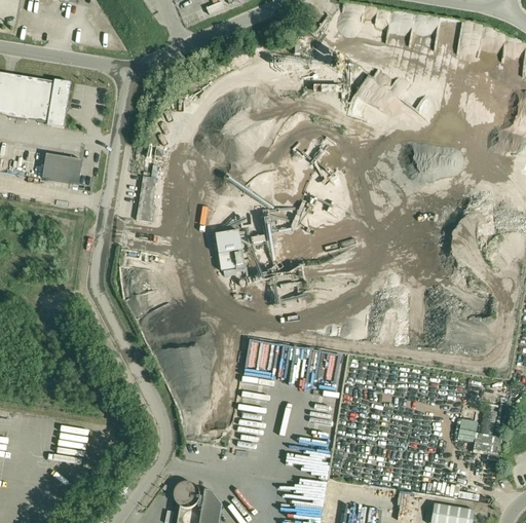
[(207,6),(209,12),(224,6),(222,0),(207,6)]
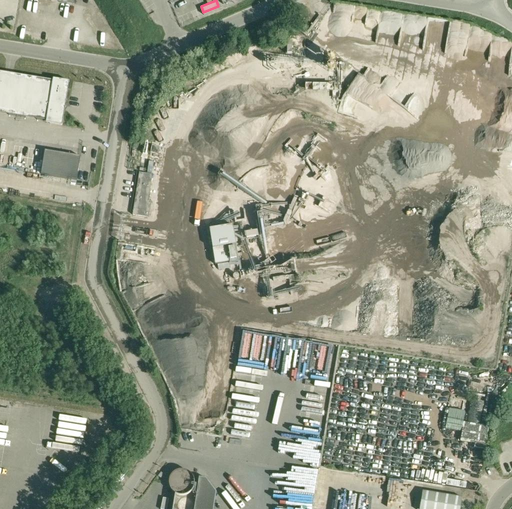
[(56,79),(0,69),(0,110),(47,119),(47,121),(62,123),(69,79),(57,77),(56,79)]
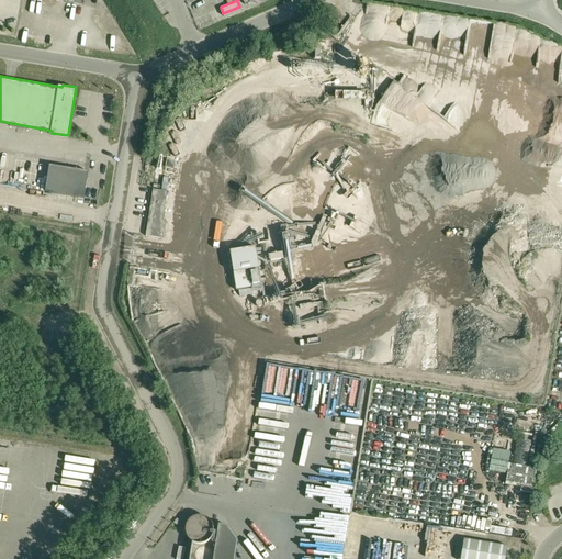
[(88,169),(70,166),(66,192),(85,194),(88,169)]
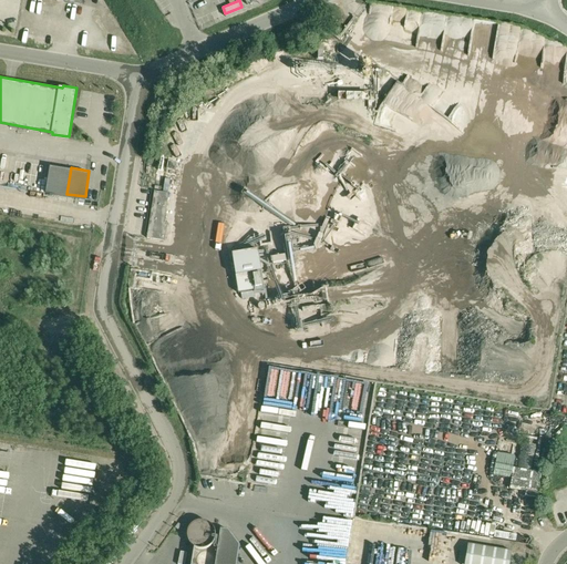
[(146,235),(165,238),(167,221),(164,219),(169,191),(154,188),(146,235)]
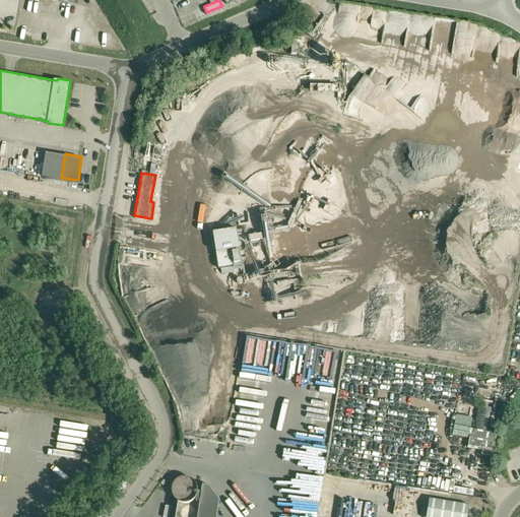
[(470,426),(467,444),(494,448),(497,431),(490,430),(494,405),(478,402),(474,427),(470,426)]
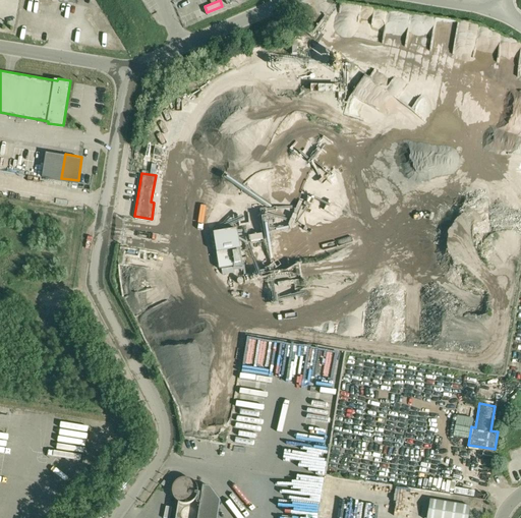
[(217,517),(220,498),(210,484),(203,483),(196,517),(217,517)]
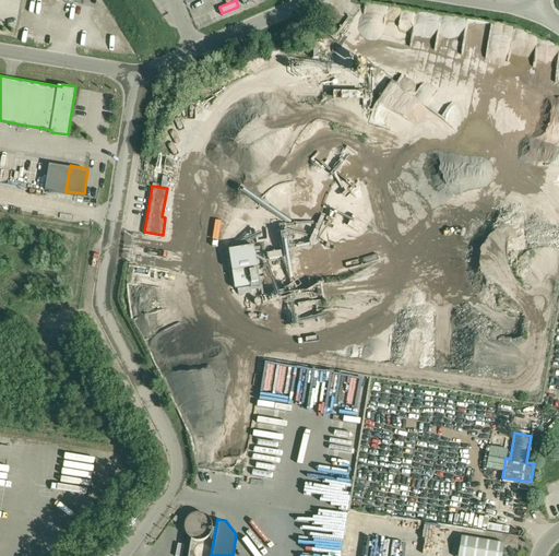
[(461,533),(458,555),(459,555),(501,555),(504,541),(461,533)]
